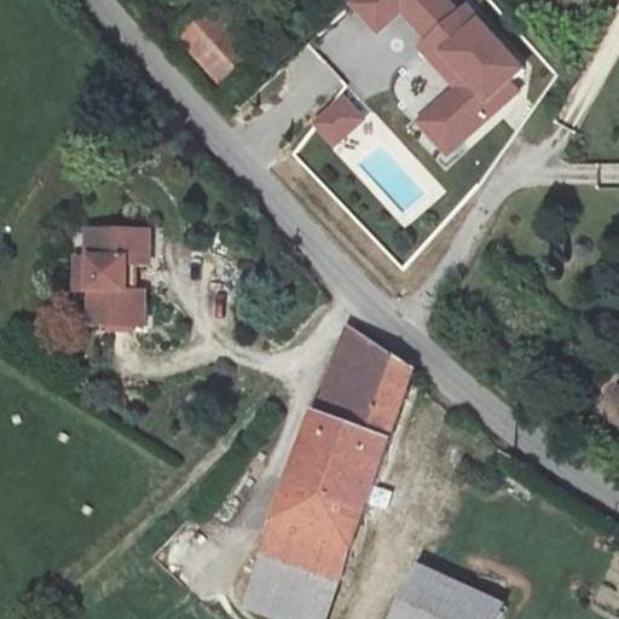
[(214,0),(208,0),(172,33),(221,87),(261,51),(214,0)]
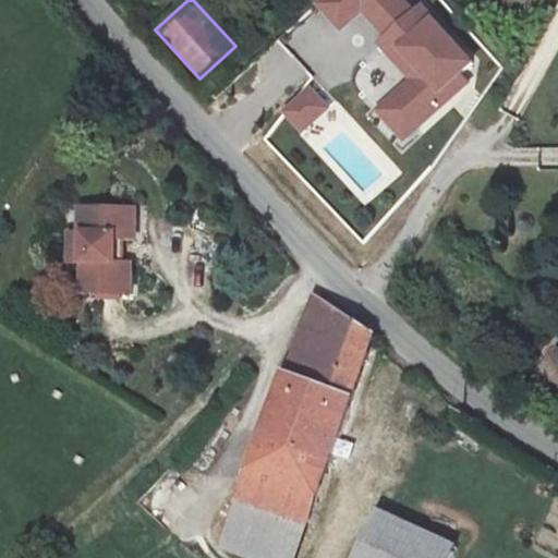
[(461,71),(472,61),(416,0),(314,0),(313,2),(339,32),(361,12),(380,34),(374,40),(408,79),(374,108),(404,142),(472,82),(461,71)]
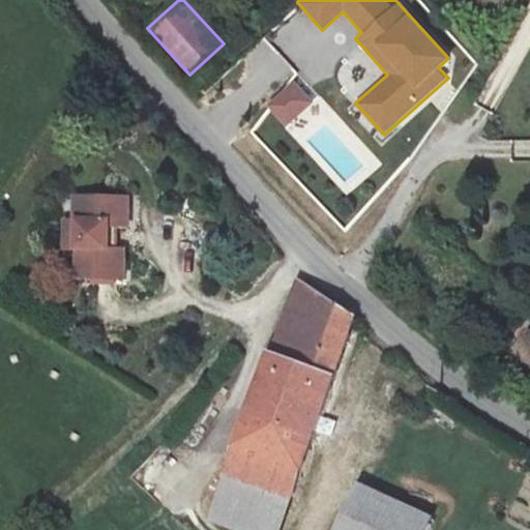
[(289,127),(320,97),(298,75),(267,106),(289,127)]
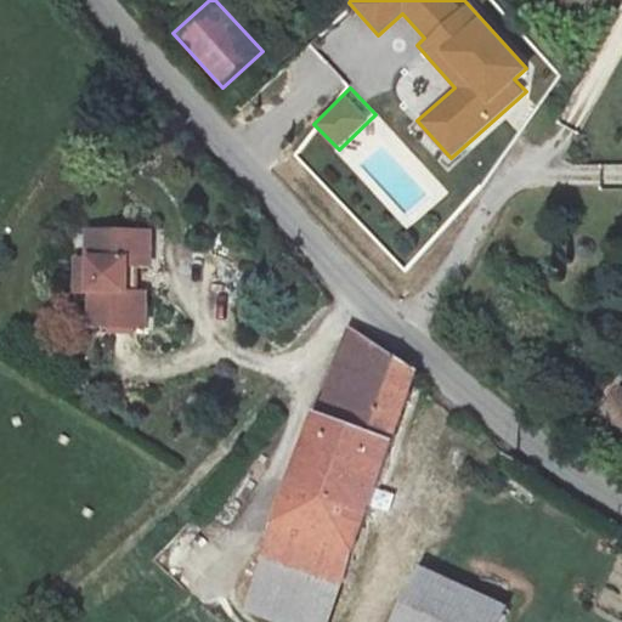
[(141,233),(162,237),(168,201),(108,191),(103,220),(109,221),(103,253),(97,283),(152,294),(157,263),(136,259),(141,233)]
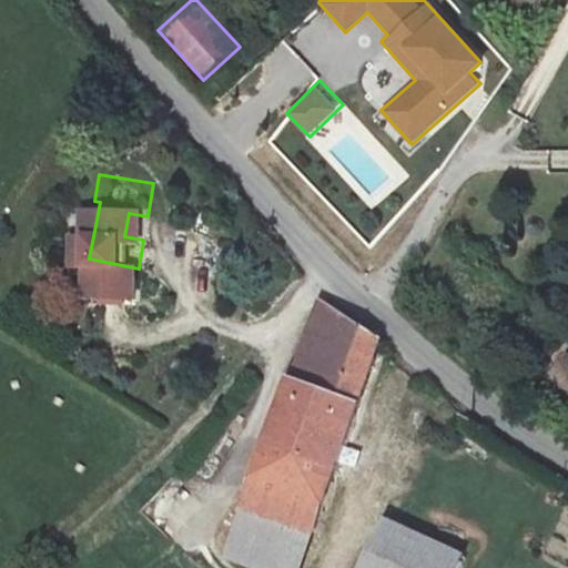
[(79,227),(94,231),(100,202),(94,201),(83,200),(79,227)]
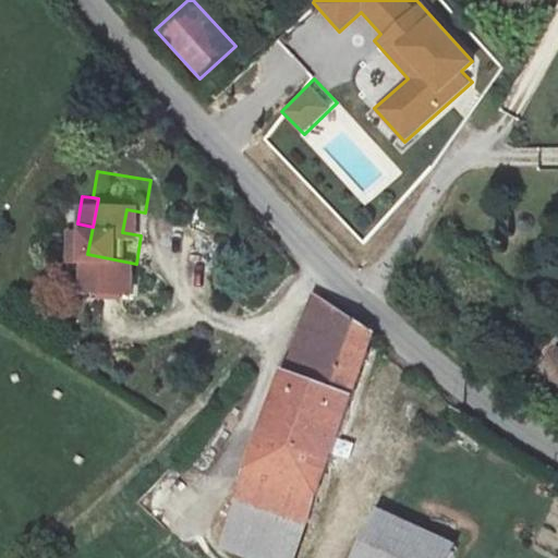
[(141,235),(145,213),(126,209),(122,232),(141,235)]
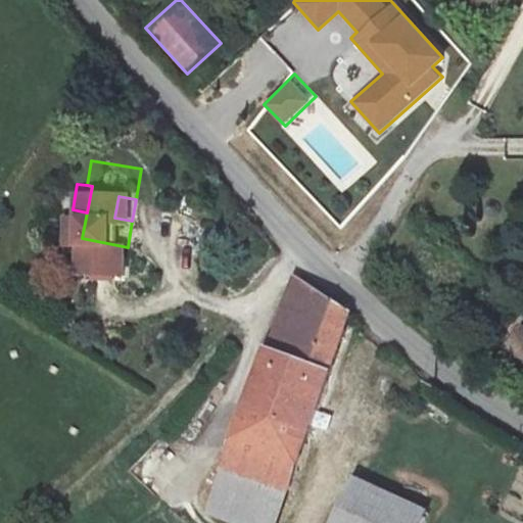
[(337,290),(300,270),(230,459),(259,470),(255,481),(285,492),(289,479),(294,480),(355,304),(337,290)]
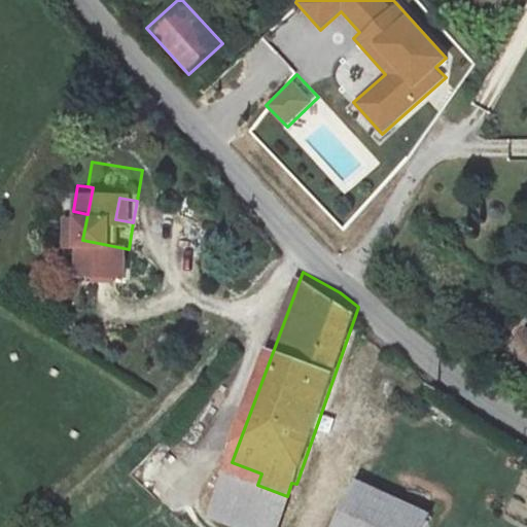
[(526,365),(526,327),(523,325),(506,354),(526,365)]
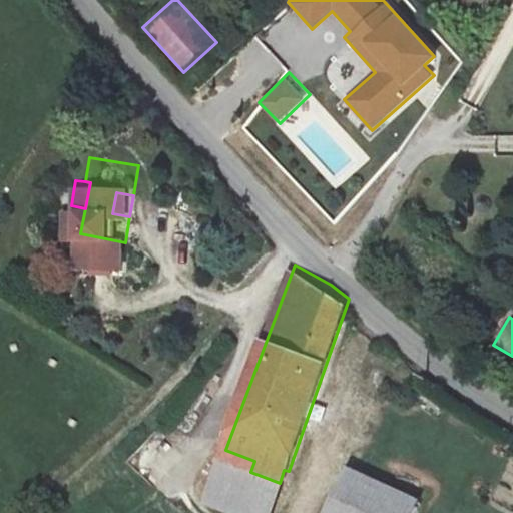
[(410,512),(415,502),(343,476),(329,512),(410,512)]
